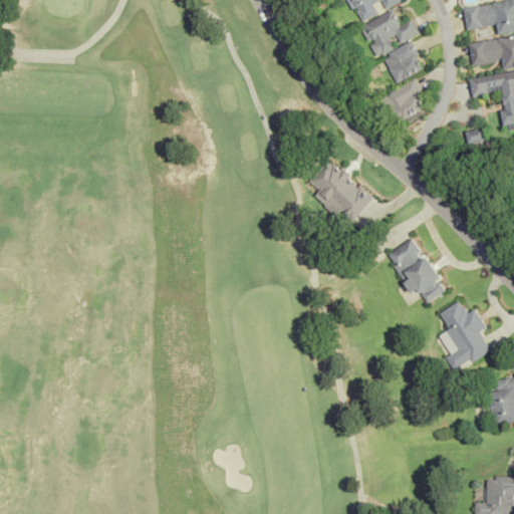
[(376,13),(371,3),(379,0),(383,9),(402,0),(401,0),(346,0),(357,22),(376,13)]
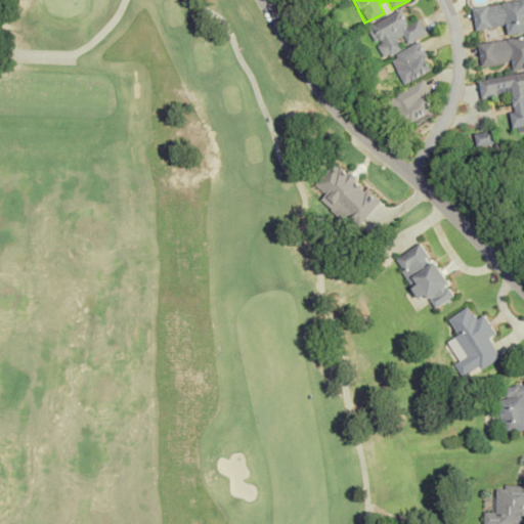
[(523,32),(523,0),(521,0),(471,7),(474,30),(505,26),(506,35),(523,32)]
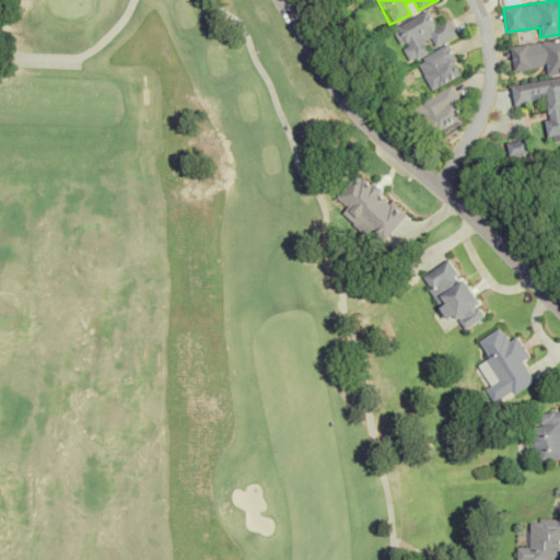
[(447,21),(433,26),(428,13),(391,30),(399,48),(400,47),(406,61),(430,50),(429,48),(454,37),(447,21)]
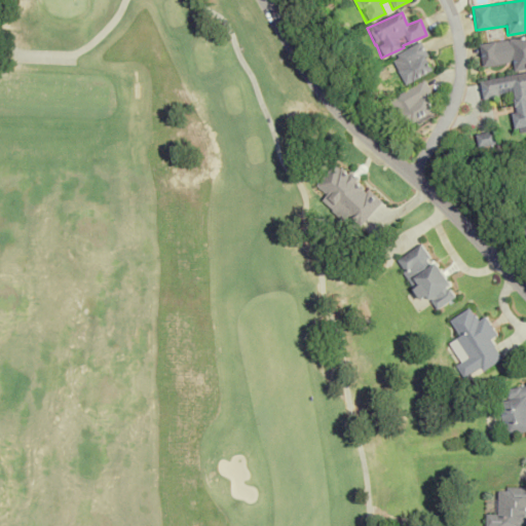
[(525,69),(525,36),(478,44),(481,67),(512,62),(514,71),(525,69)]
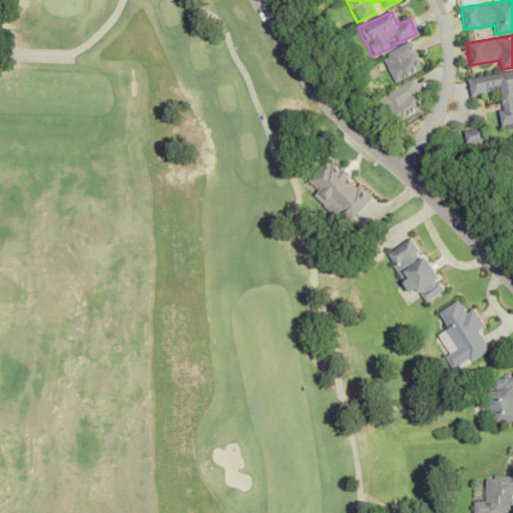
[(421,68),(407,42),(380,57),(394,83),(421,68)]
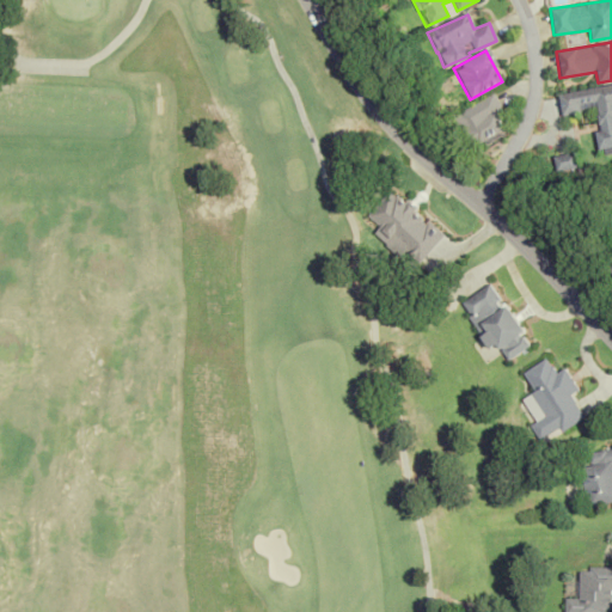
[(599,148),(611,146),(611,85),(556,93),(560,114),(594,109),(599,148)]
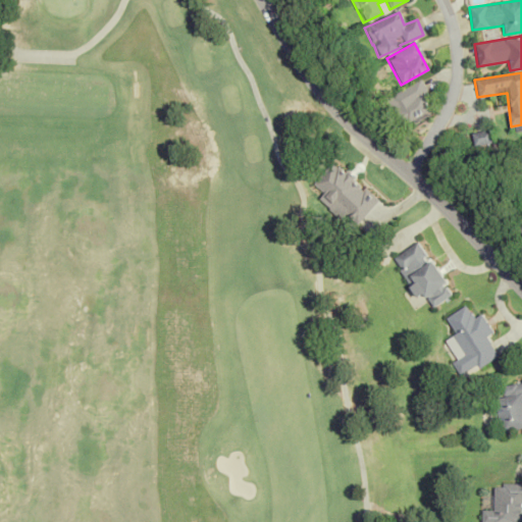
[(401,126),(432,109),(417,82),(385,99),(401,126)]
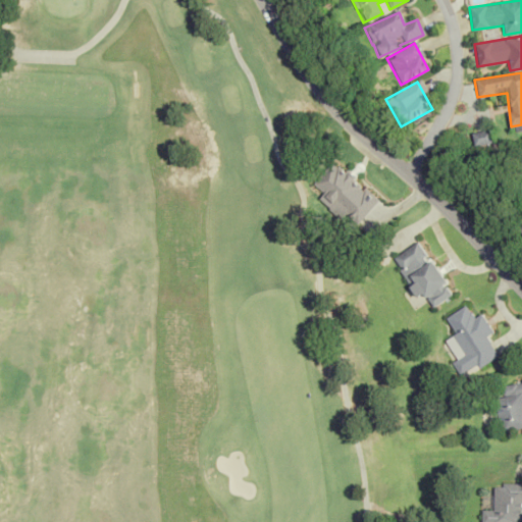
[(472,146),(491,144),(489,132),(471,134),(472,146)]
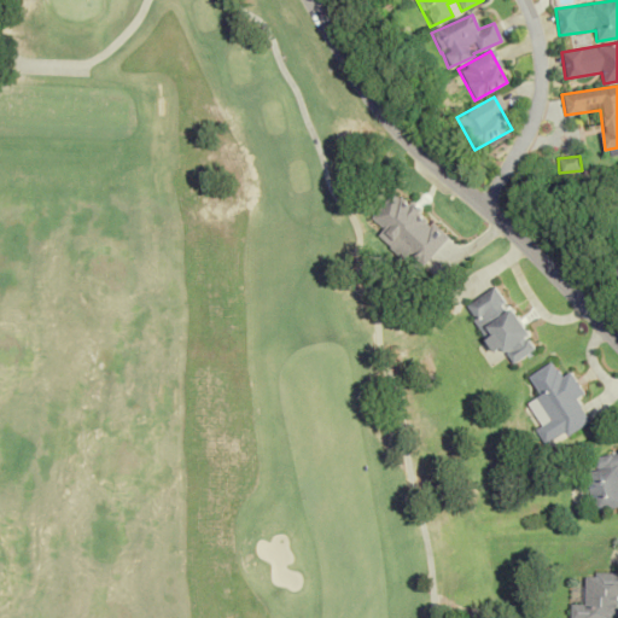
[(537,349),(499,285),(466,305),(495,351),(503,347),(513,363),(537,349)]
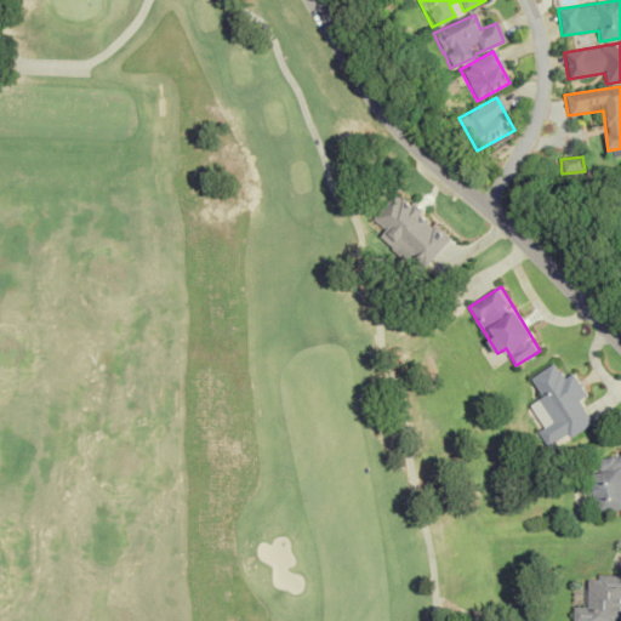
[(594,422),(581,400),(590,396),(576,374),(565,380),(556,363),(530,379),(556,421),(540,432),(551,449),(594,422)]
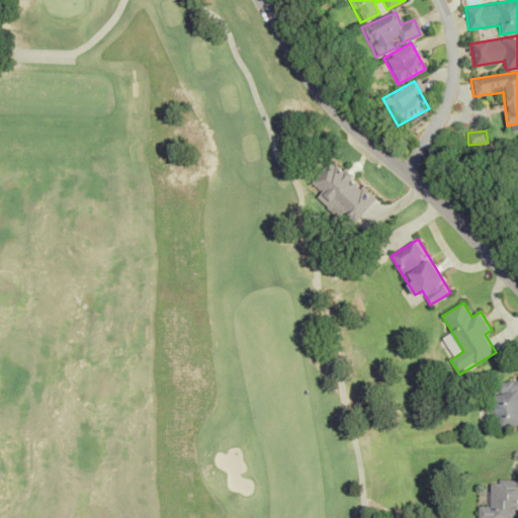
[(500,428),(517,424),(517,377),(501,380),(504,393),(494,395),(500,428)]
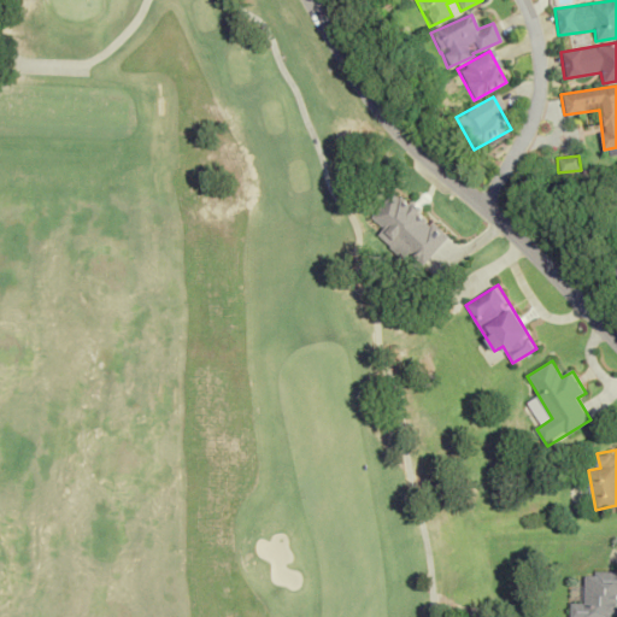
[(570,616),(616,616),(616,571),(587,571),(586,604),(571,604),(570,616)]
